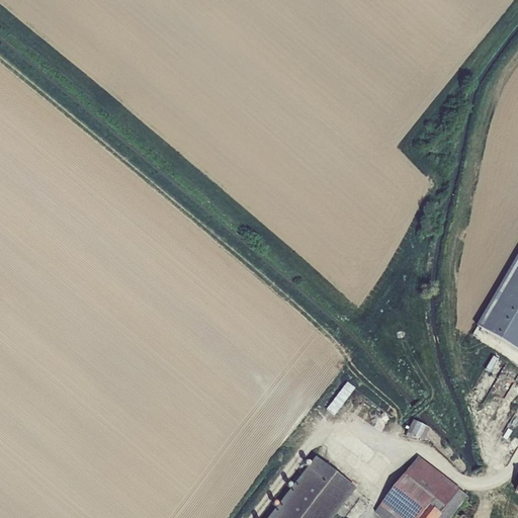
[(517,250),(480,330),(517,347),(517,250)]
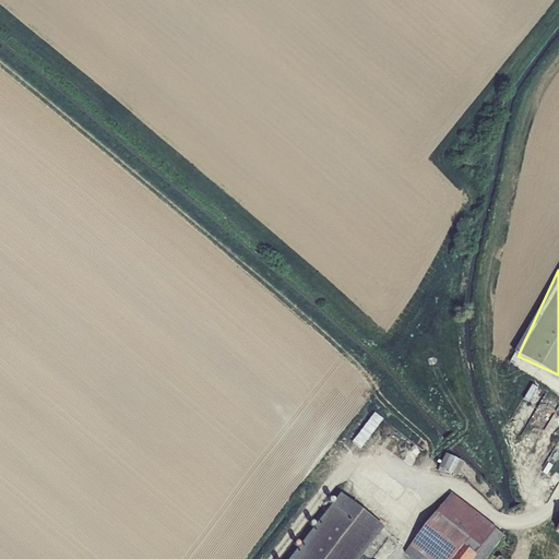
[(373,414),(351,443),(359,450),(382,420),(373,414)]
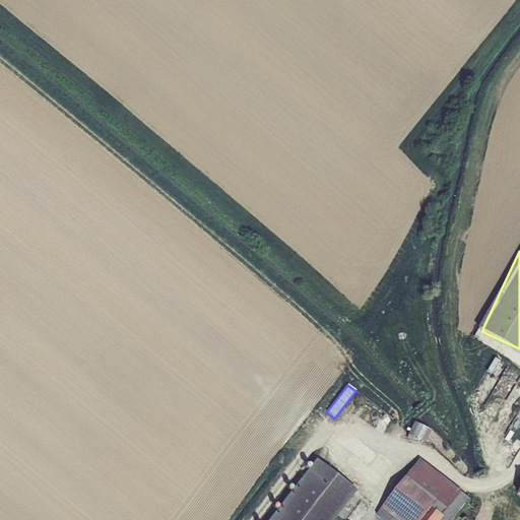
[(407,435),(425,442),(431,430),(414,421),(407,435)]
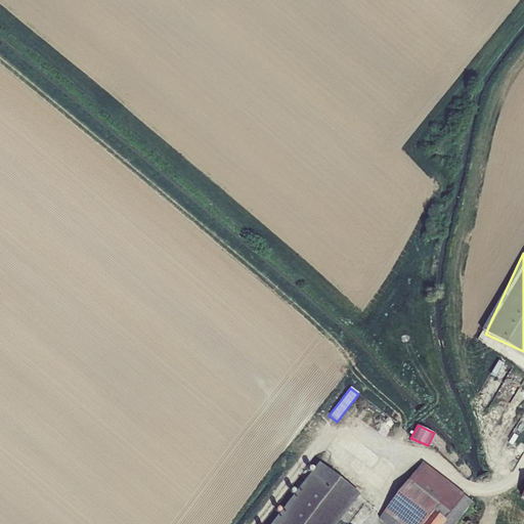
[(455,523),(474,501),(424,462),(380,518),(387,523),(455,523)]
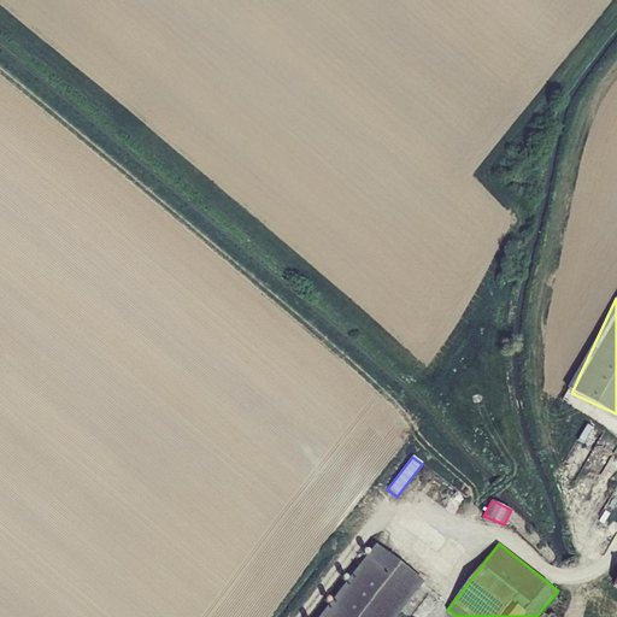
[(317,616),(395,616),(423,582),(375,545),(317,616)]
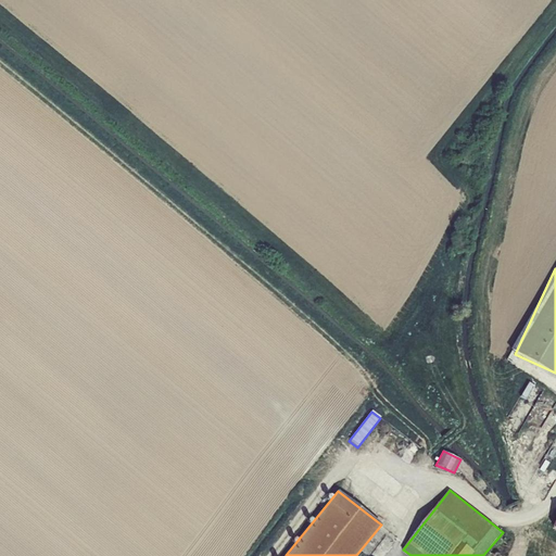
All buildings are outlined.
